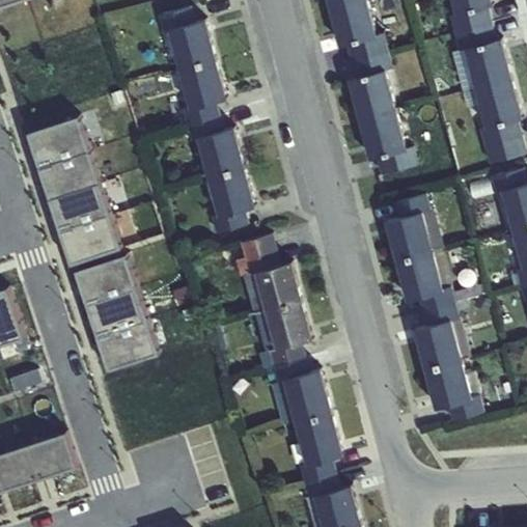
[(0,9),(28,0),(0,0),(0,9)]
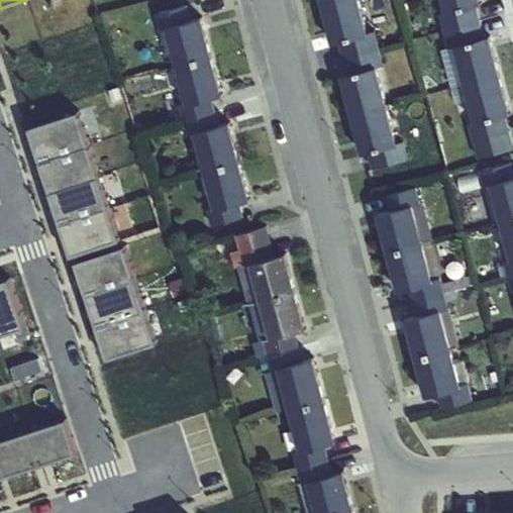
[(316,0),(319,9),(351,0),(316,0)]
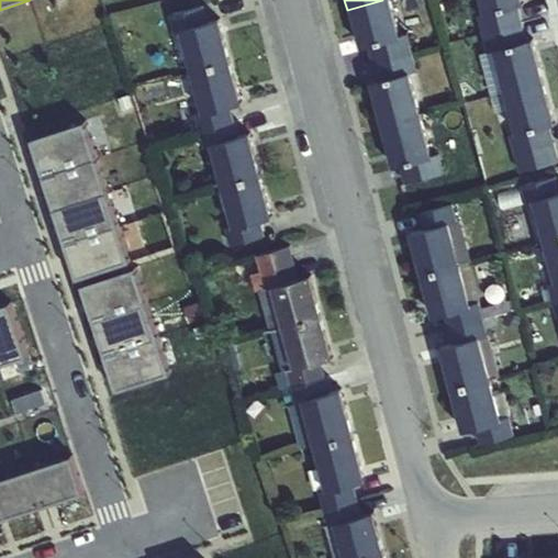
[(398,41),(387,0),(382,0),(347,10),(358,52),(364,49),(368,67),(409,56),(403,38),(398,41)]
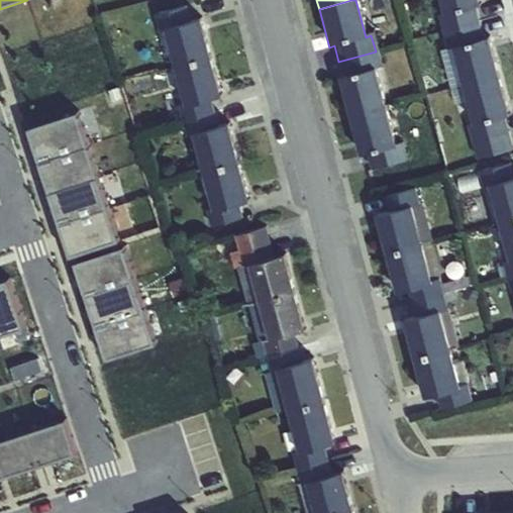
[(435,17),(440,35),(479,26),(475,8),(480,7),(477,0),(438,0),(442,14),(435,17)]
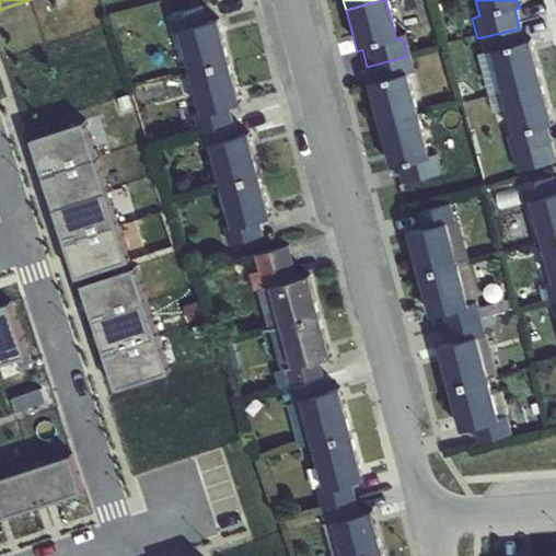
[(186,74),(227,65),(215,23),(204,26),(199,10),(164,20),(169,37),(162,38),(169,60),(181,57),(186,74)]
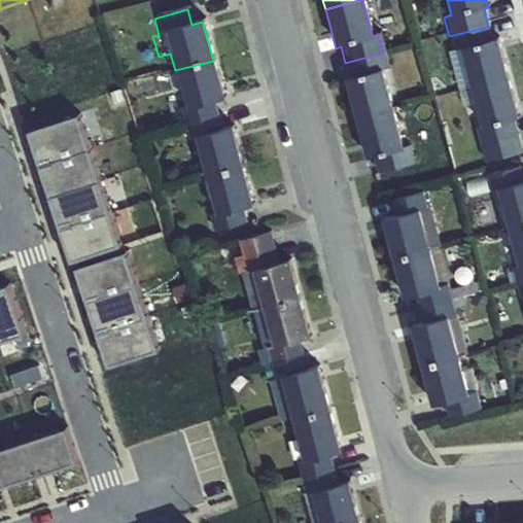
[(492,43),(488,27),(449,36),(453,54),(459,53),(469,91),(507,80),(496,41),(492,43)]
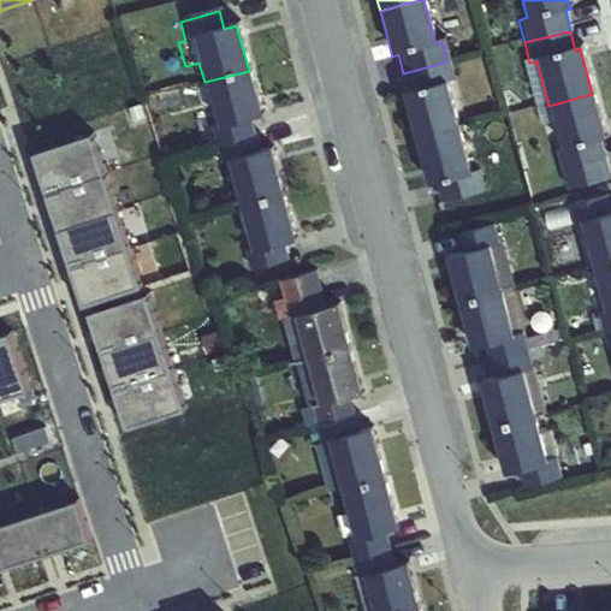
[(402,94),(414,141),(457,128),(446,83),(454,81),(448,61),(403,73),(408,92),(402,94)]
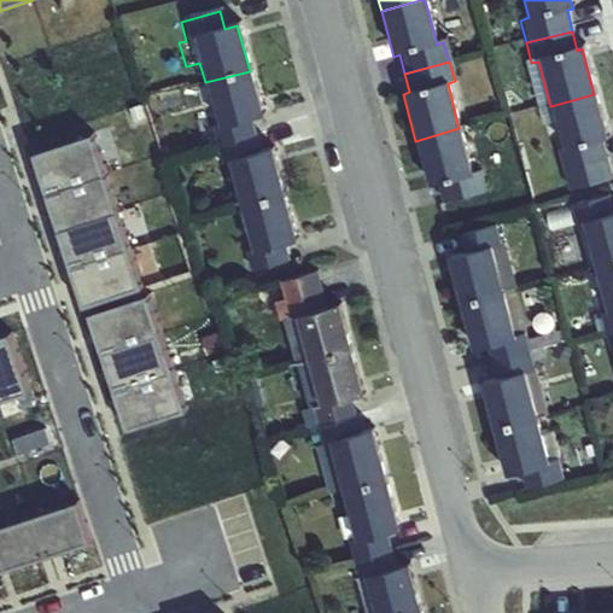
[(214,149),(252,139),(247,120),(262,116),(250,71),(205,82),(217,127),(209,129),(214,149)]
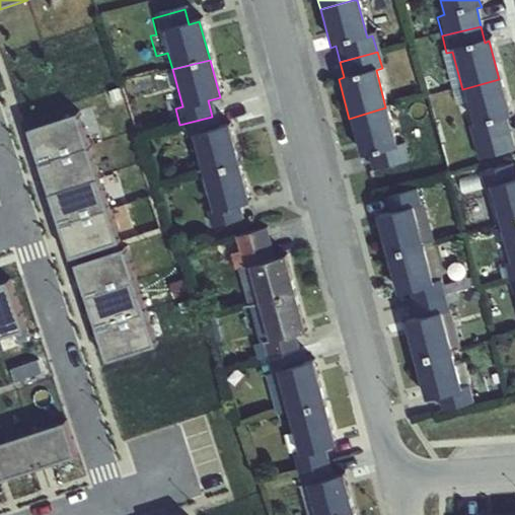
[(509,119),(499,79),(462,89),(473,128),(465,129),(473,161),(511,154),(503,121),(509,119)]
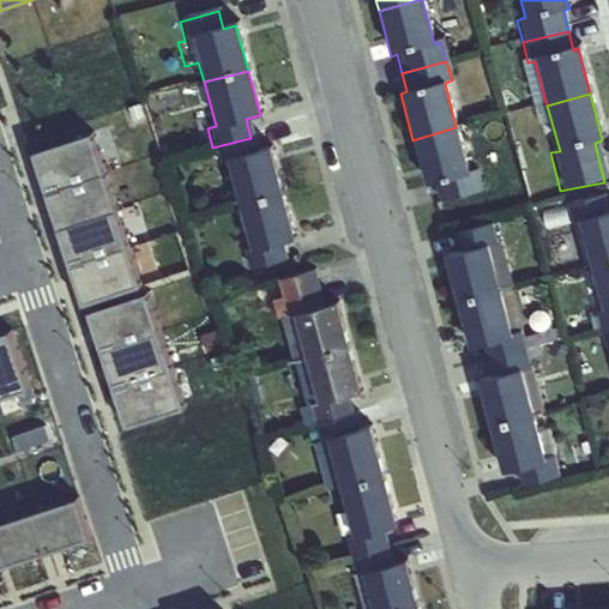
[(468,175),(456,127),(412,140),(424,187),(430,184),(438,205),(482,193),(476,172),(468,175)]
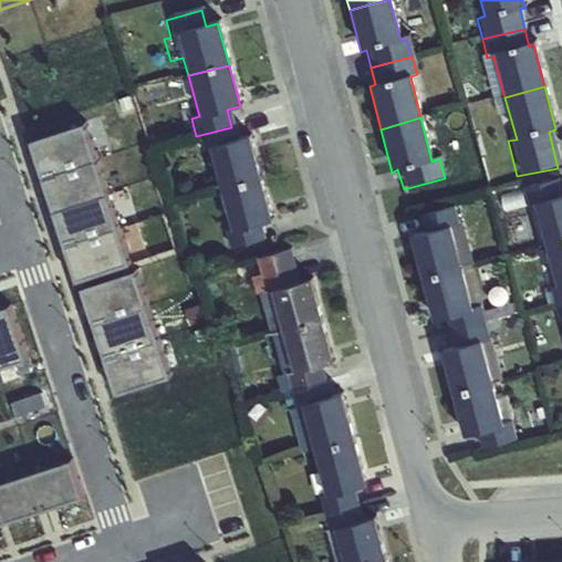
[(83,125),(28,144),(40,178),(94,160),(83,125)]
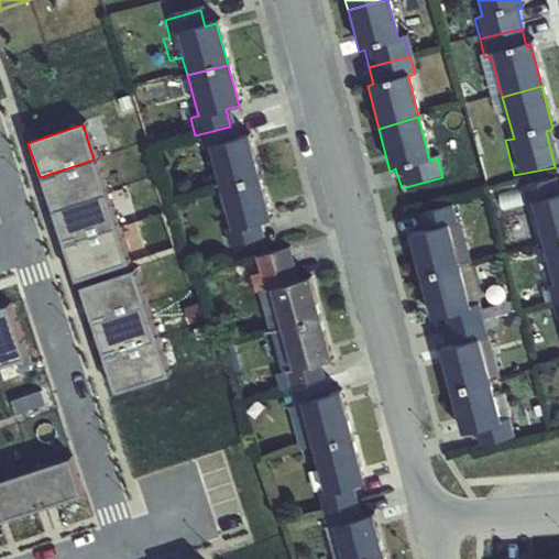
[(230,127),(195,135),(200,152),(207,150),(218,190),(259,181),(248,139),(234,142),(230,127)]
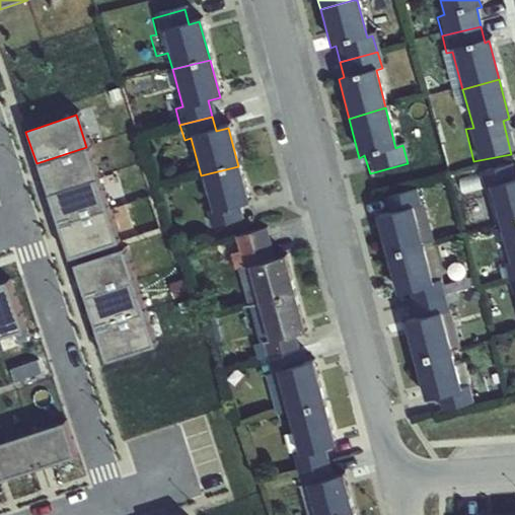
[(86,147),(37,163),(47,196),(97,179),(86,147)]
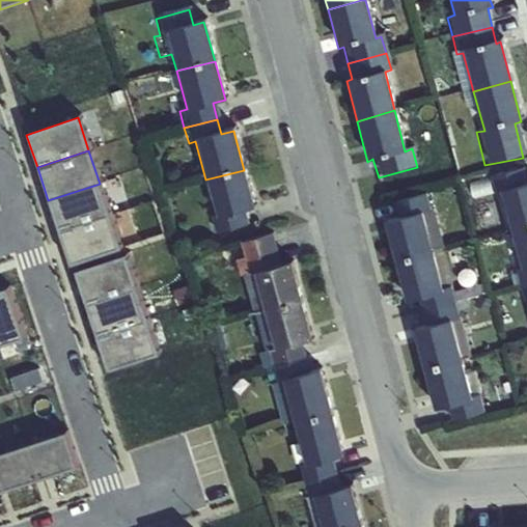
[(244,170),(205,179),(216,217),(210,219),(214,236),(245,226),(241,212),(254,207),(244,170)]
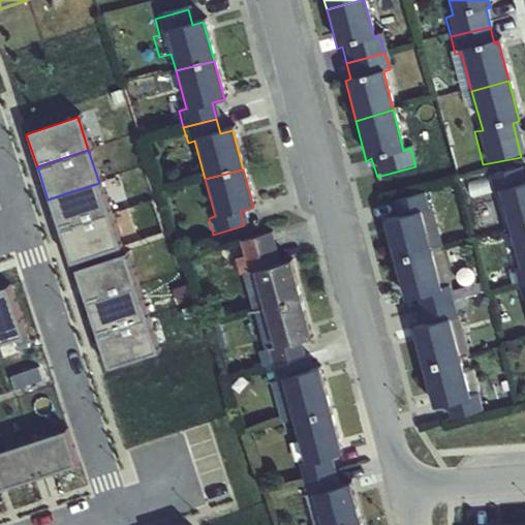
[(502,235),(524,228),(524,184),(521,170),(488,179),(502,235)]
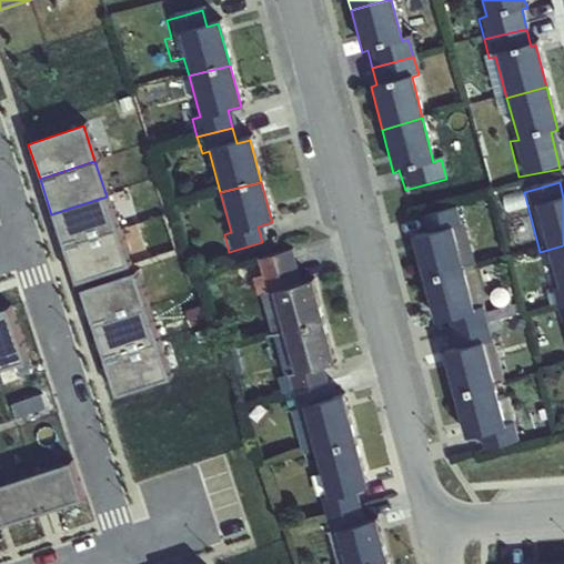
[(107,197),(51,214),(62,250),(118,232),(107,197)]
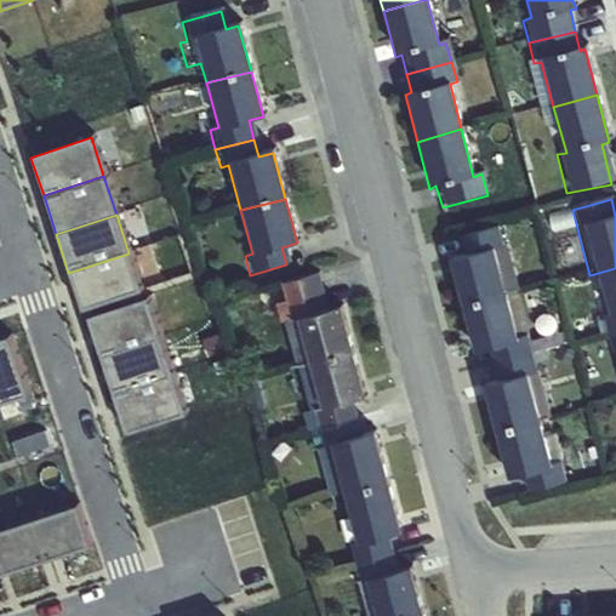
[(460,307),(512,294),(496,229),(458,239),(463,257),(449,261),(460,307)]
